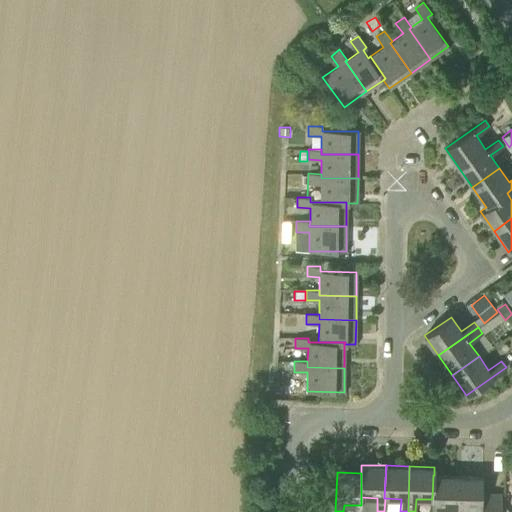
[(458,476),(434,475),(433,475),(432,499),(431,511),(439,511),(440,508),(457,508),(458,476)]
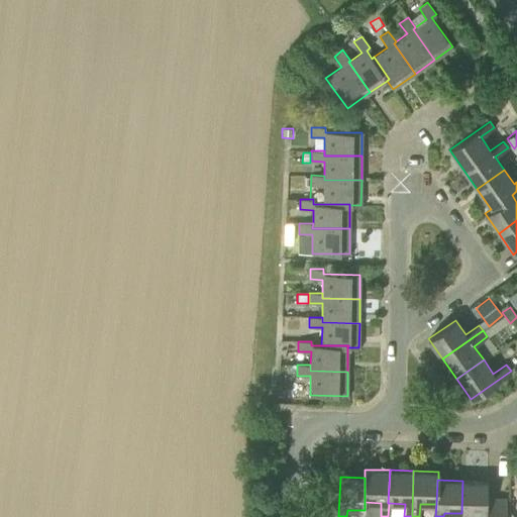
[(462,481),(461,513),(478,514),(478,516),(506,516),(507,499),(487,498),(487,481),(462,481)]
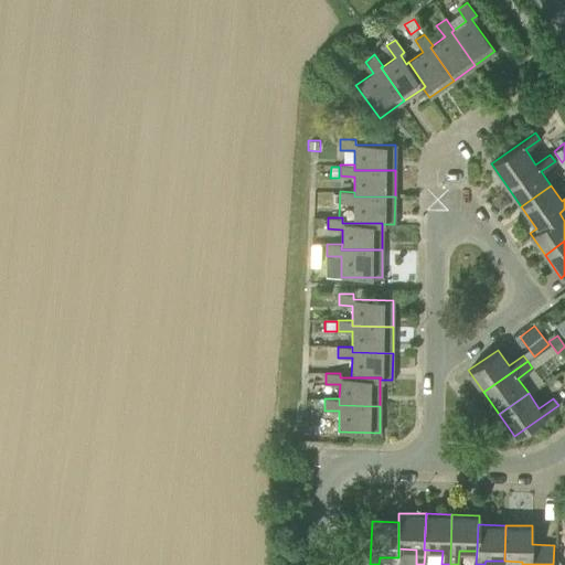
All buildings are outlined.
